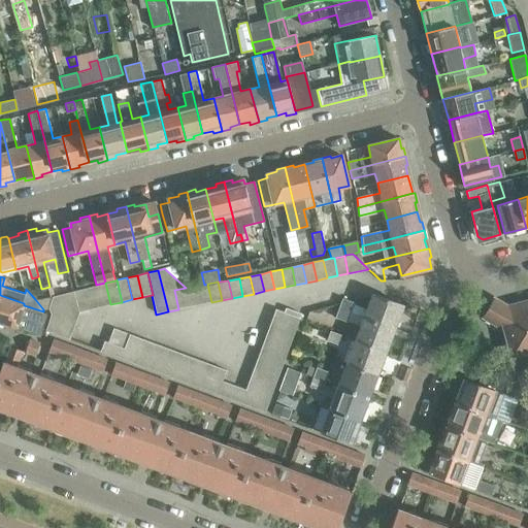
[(110,304),(105,283),(96,285),(95,285),(100,306),(110,304)]
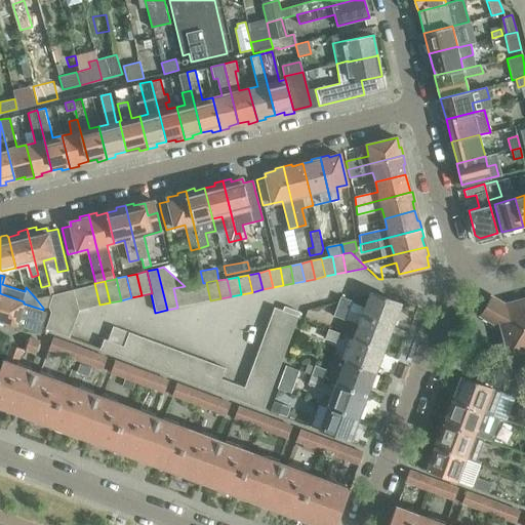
[(200,304),(210,300),(206,282),(203,283),(196,284),(200,304)]
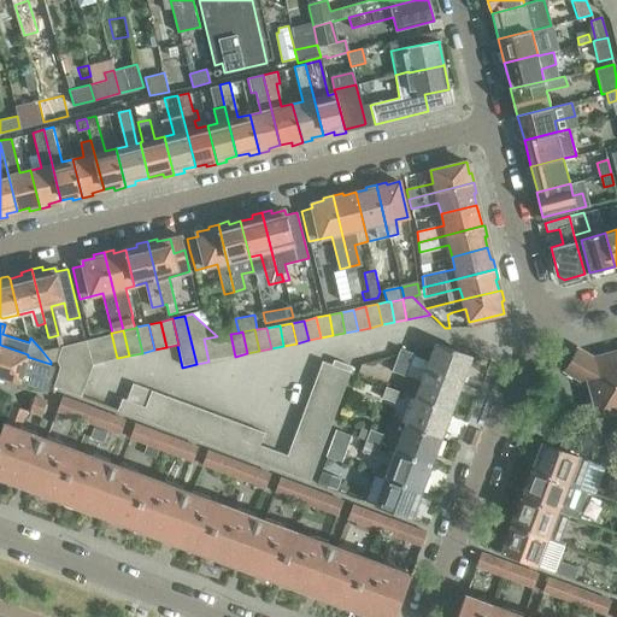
[(105,362),(117,358),(111,333),(99,336),(105,362)]
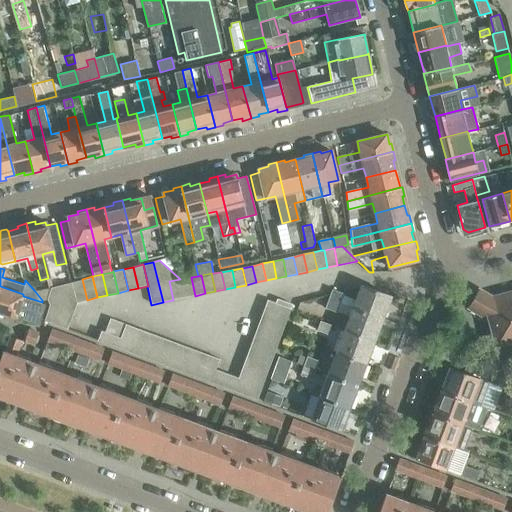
[(184,298),(195,296),(191,277),(180,279),(184,298)]
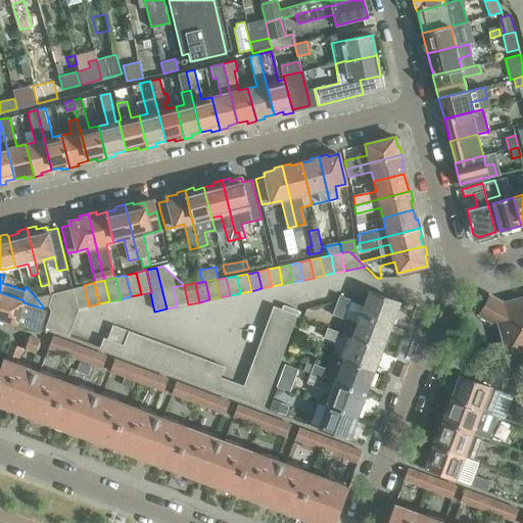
[(84,285),(74,287),(79,308),(89,306),(84,285)]
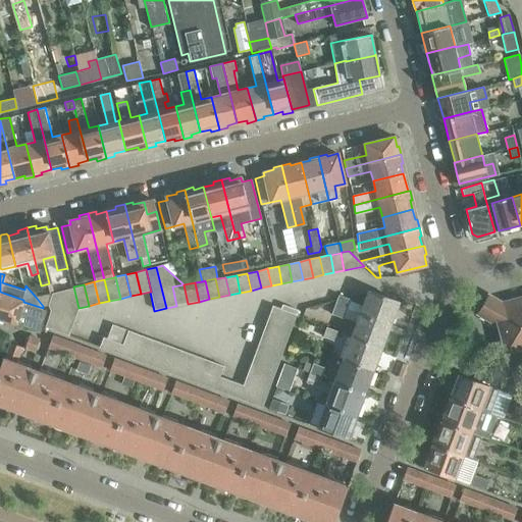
[(176,306),(188,304),(184,284),(172,286),(176,306)]
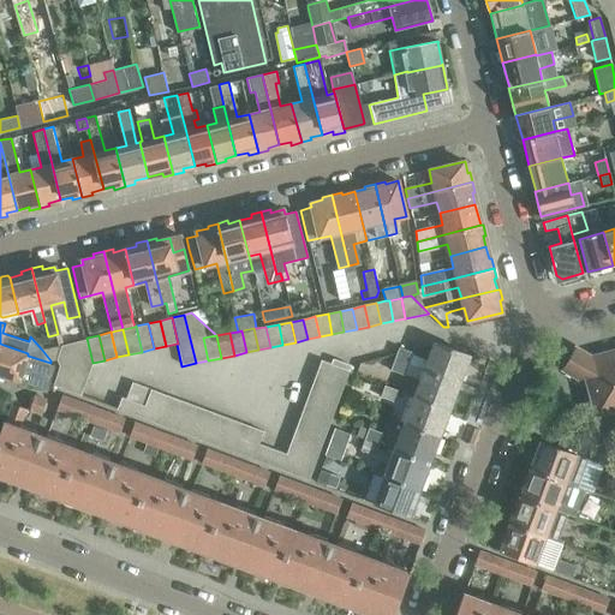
[(87,378),(93,363),(87,338),(60,344),(57,357),(60,364),(59,368),(87,378)]
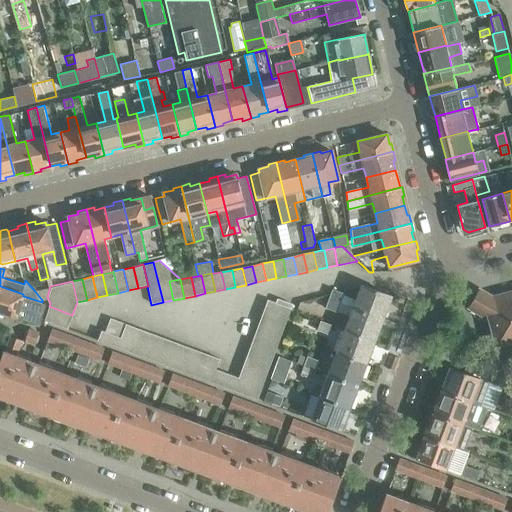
[(329,298),(353,307),(383,319),(392,296),(362,284),(356,299),(343,295),(344,293),(332,289),(329,298)]
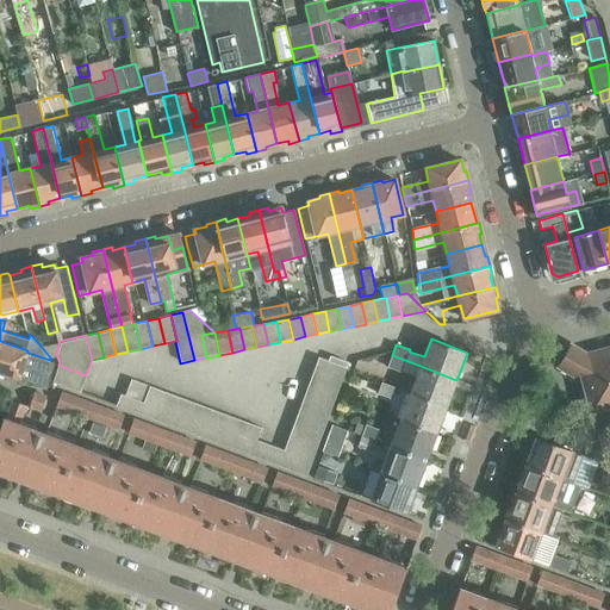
[(55,361),(50,360),(27,353),(27,350),(0,341),(0,374),(2,375),(4,372),(19,377),(20,375),(48,384),(55,361)]
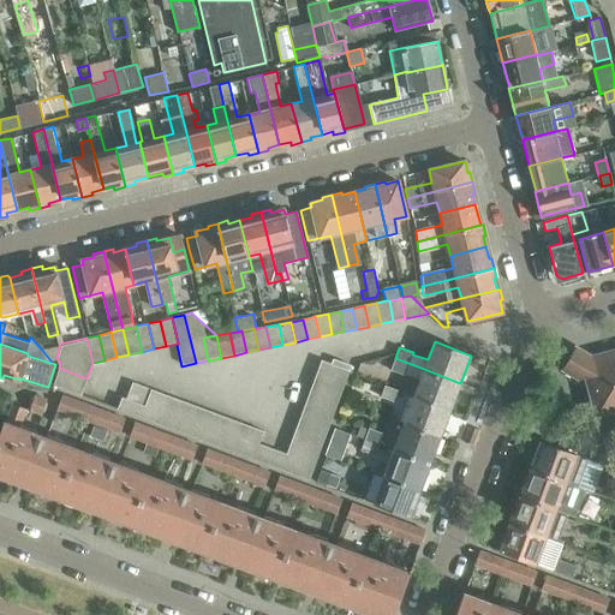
[(60,344),(41,348),(51,360),(55,360),(57,357),(60,344)]
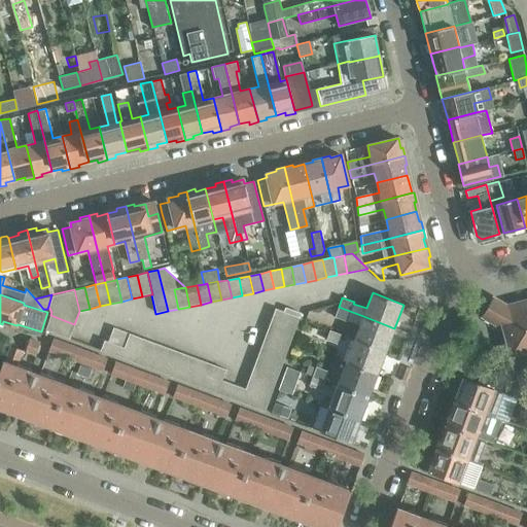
[(526,301),(506,307),(492,297),(482,316),(503,328),(511,355),(526,350),(526,301)]
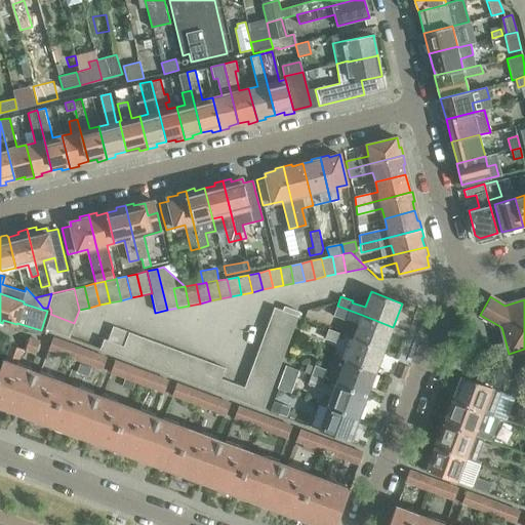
[(298,315),(299,312),(300,311),(286,306),(284,306),(283,310),(298,315)]
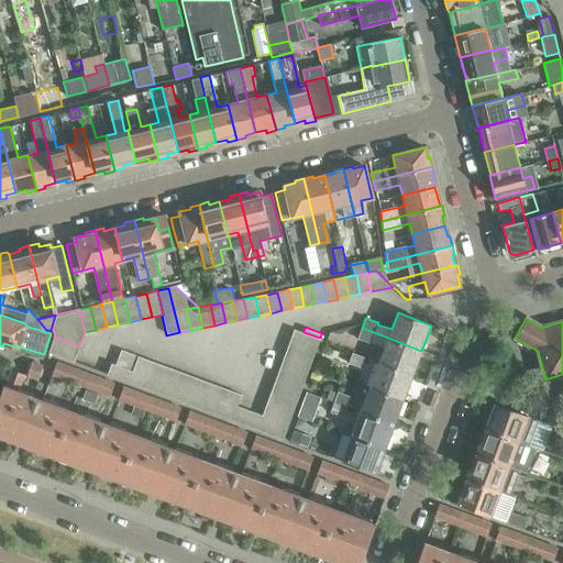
[(379,362),(412,375),(421,351),(388,338),(362,328),(357,338),(371,342),(385,348),(379,362)]
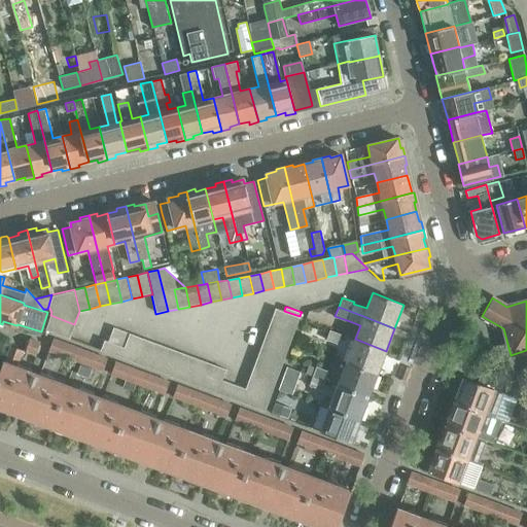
[(276,308),(272,320),(295,328),(300,316),(284,311),(276,308)]
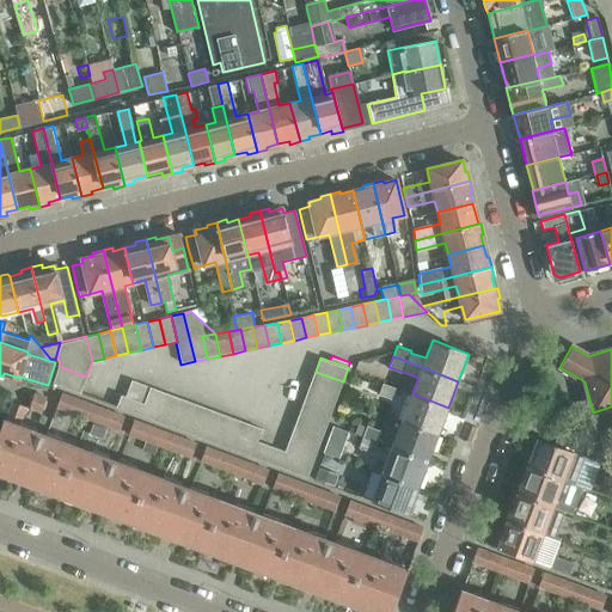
[(81,392),(86,377),(59,366),(54,381),(81,392)]
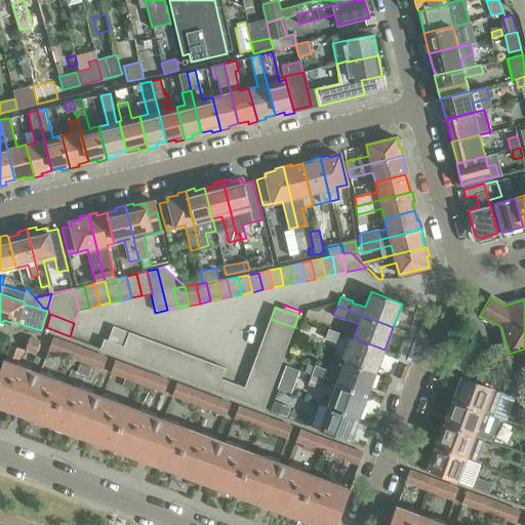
[(271,319),(266,330),(289,339),(294,327),(271,319)]
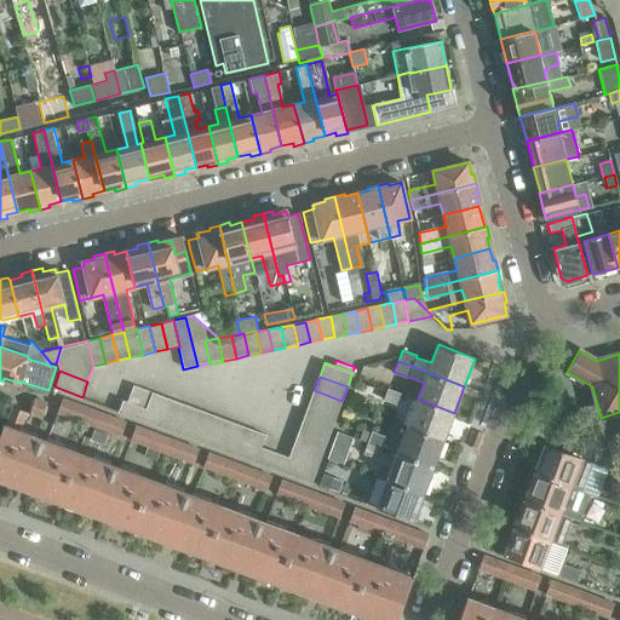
[(133,386),(128,400),(138,403),(143,390),(133,386)]
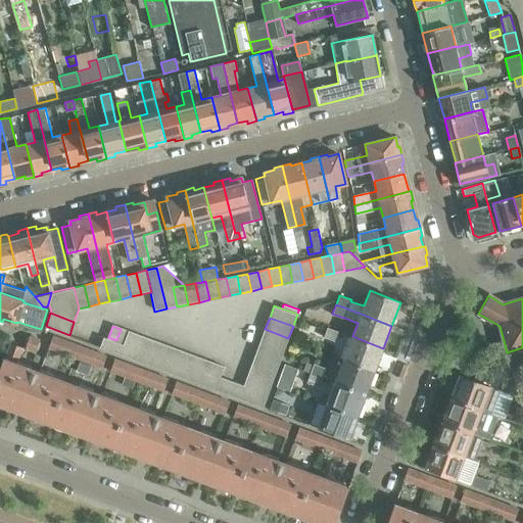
[(335,341),(339,331),(328,327),(324,337),(335,341)]
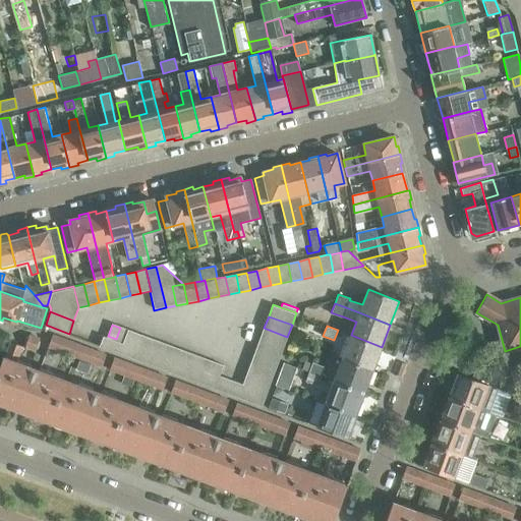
[(116,339),(124,342),(128,331),(120,328),(116,339)]
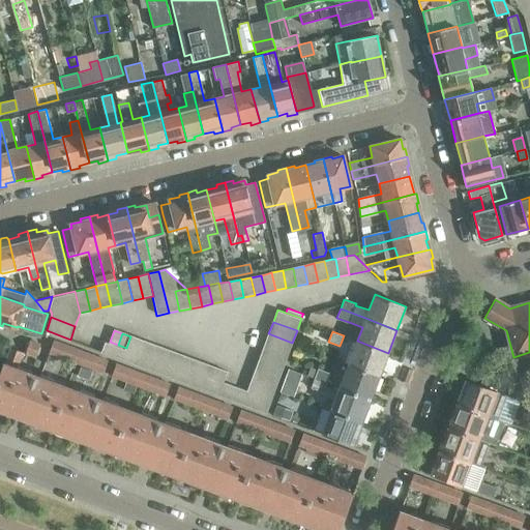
[(264,346),(288,355),(292,343),(268,333),(264,346)]
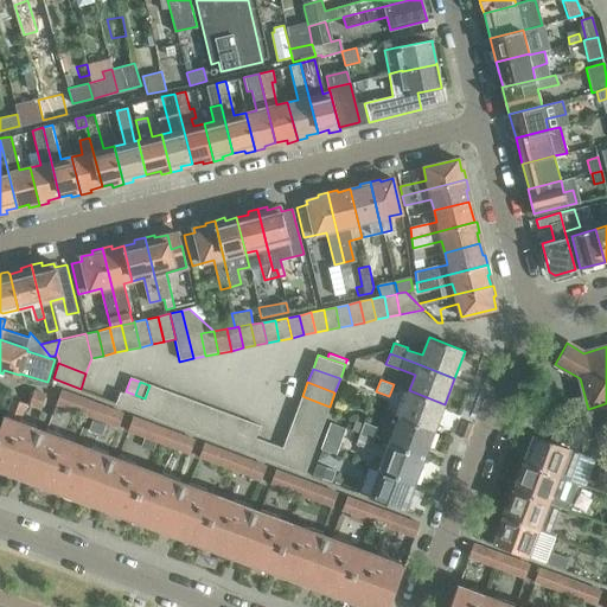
[(149,385),(145,398),(140,411),(154,416),(164,391),(149,385)]
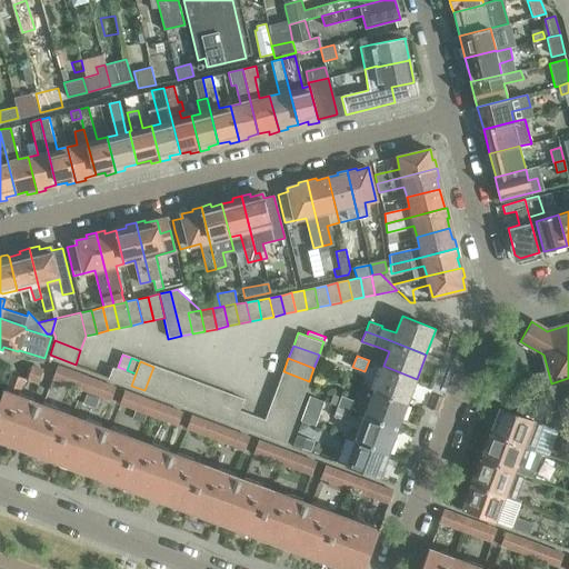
[(43,368),(33,365),(29,378),(40,380),(43,368)]
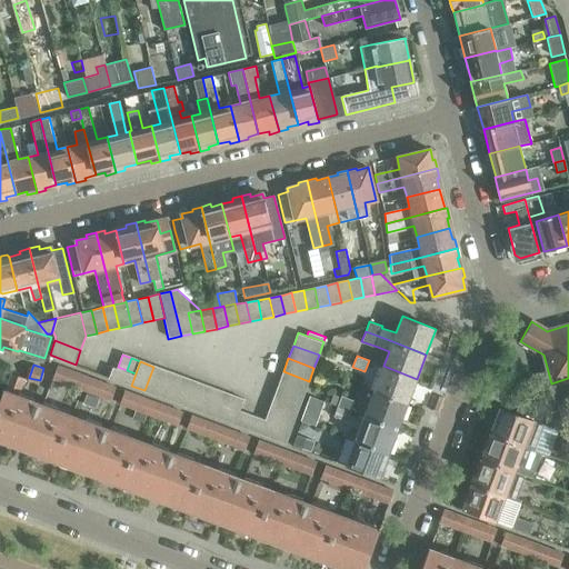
[(68,368),(59,365),(53,377),(62,380),(68,368)]
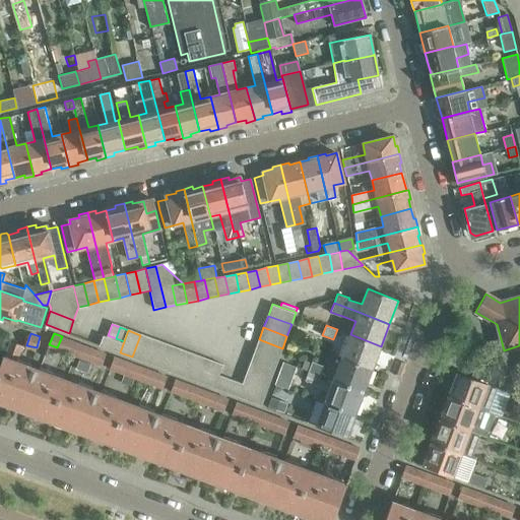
[(124,341),(116,338),(108,335),(103,334),(100,344),(120,352),(124,341)]
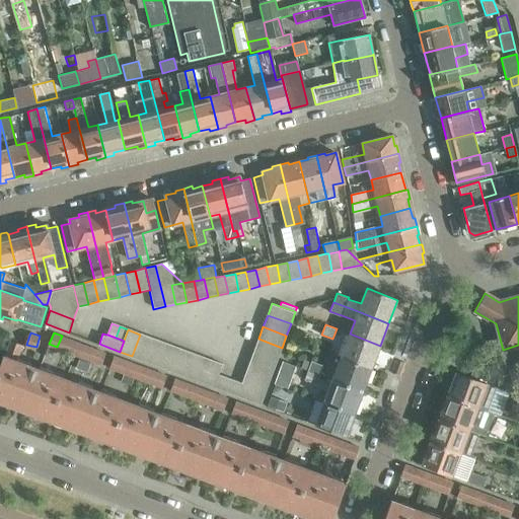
[(350,334),(342,357),(371,368),(380,346),(350,334)]
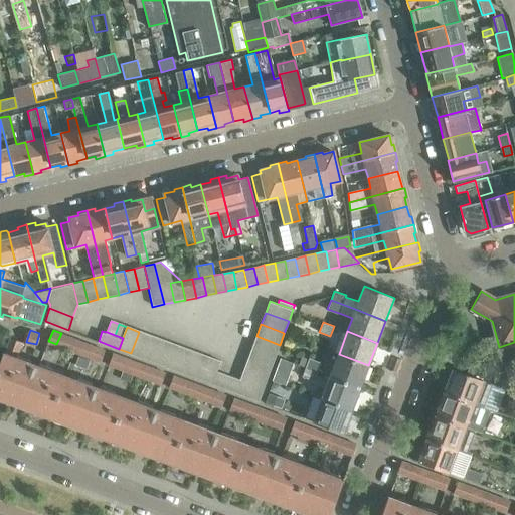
[(139,332),(131,353),(143,358),(151,336),(139,332)]
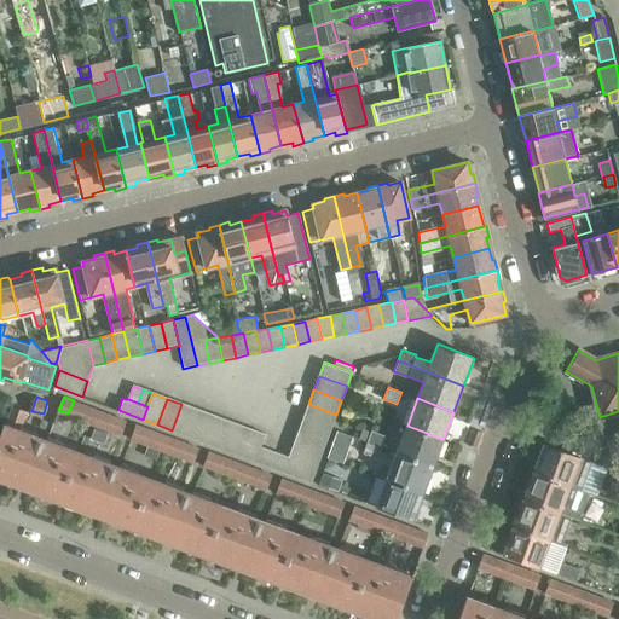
[(68,414),(80,418),(85,405),(74,400),(68,414)]
